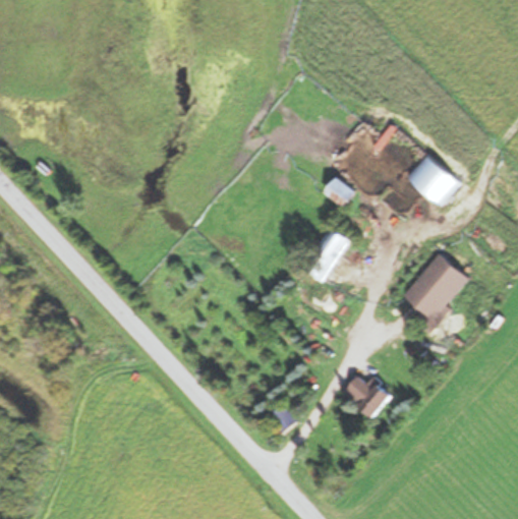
[(365,156),(451,222),(462,207),(378,140),(365,156)]
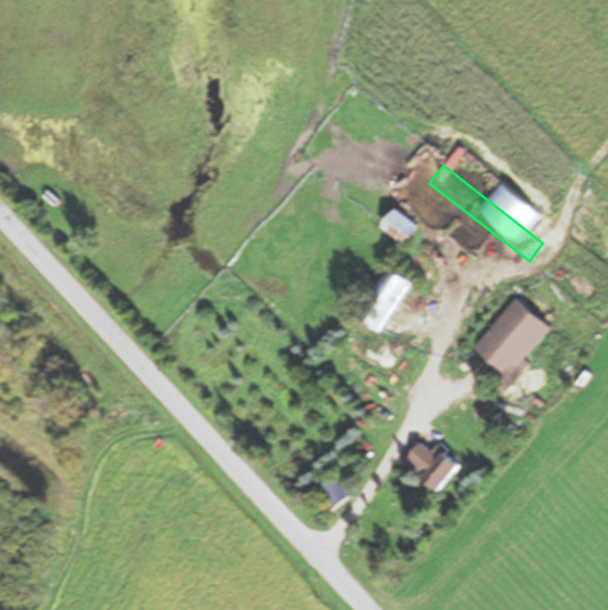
[(405,245),(417,224),(392,209),(380,231),(405,245)]
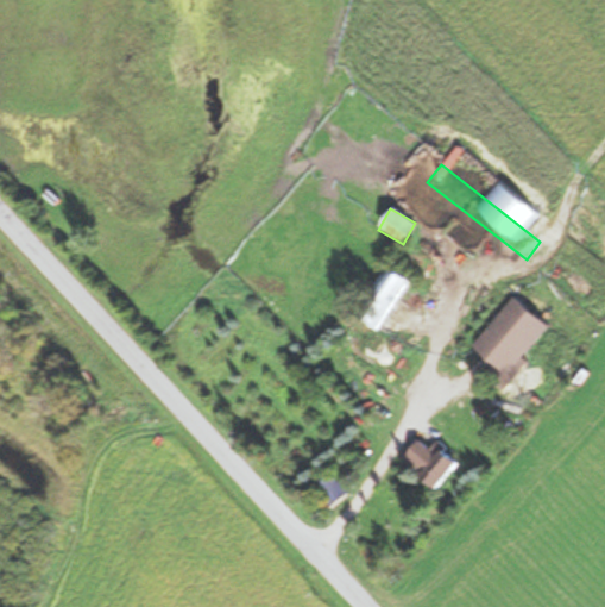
[(410,283),(388,267),(354,314),(377,331),(410,283)]
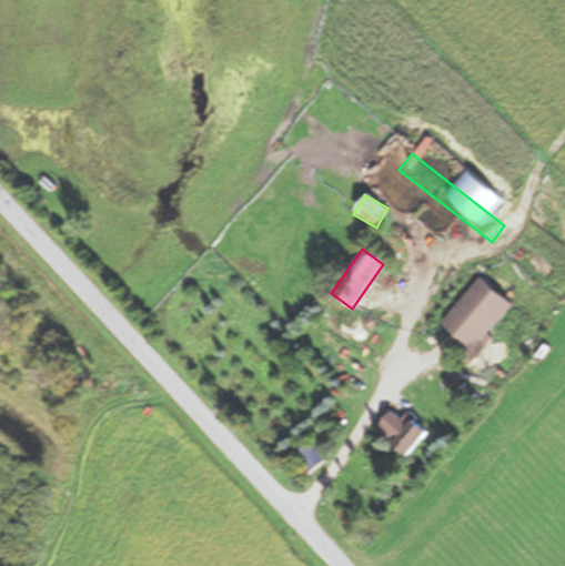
[(440,324),(473,351),(511,304),(477,278),(440,324)]
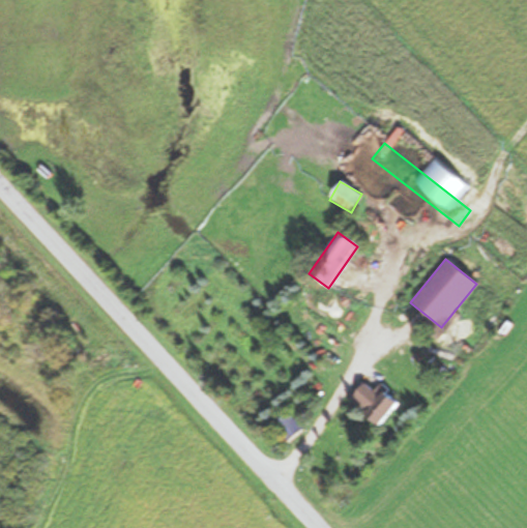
[(399,403),(368,379),(350,402),(381,426),(399,403)]
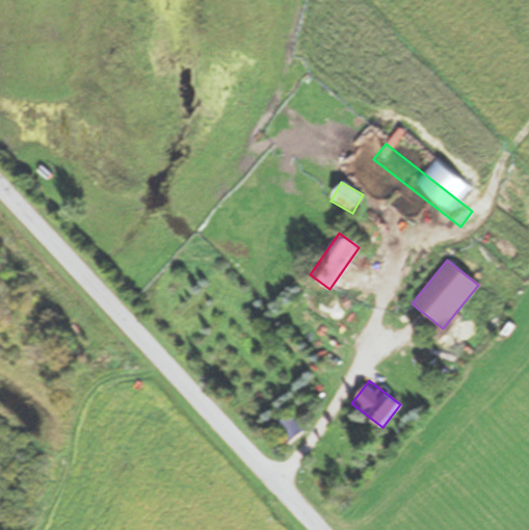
[(270,427),(284,445),(301,430),(287,414),(270,427)]
